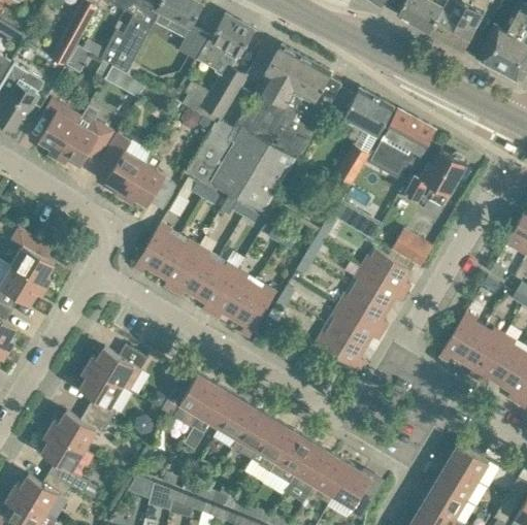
[(94,0),(93,3),(86,0),(83,0),(51,57),(62,63),(99,0),(94,0)]
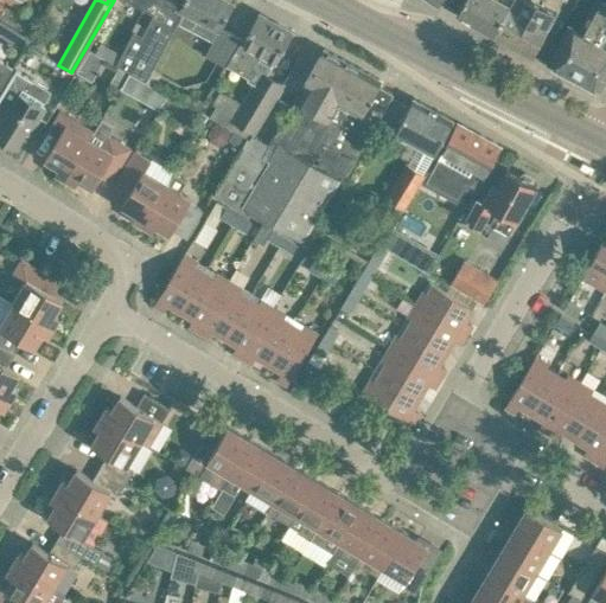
[(120,0),(153,17),(151,21),(173,33),(178,25),(184,13),(178,10),(183,0),(120,0)]
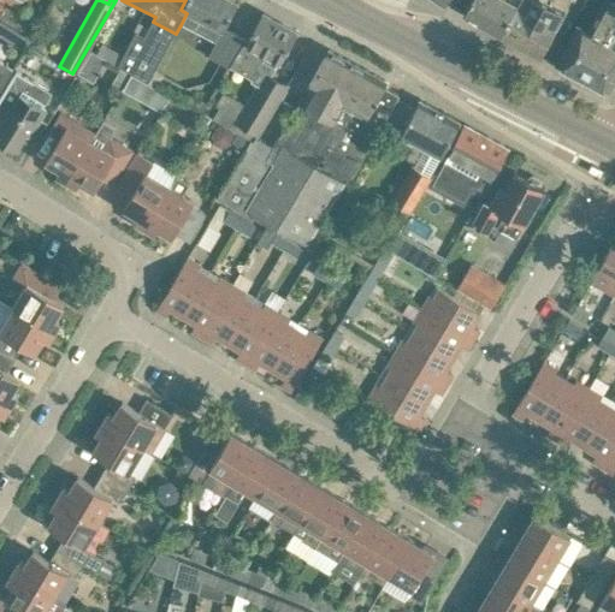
[(185,0),(181,10),(187,13),(181,25),(217,45),(210,59),(224,67),(228,70),(229,67),(243,41),(238,39),(224,30),(237,5),(229,0),(185,0)]
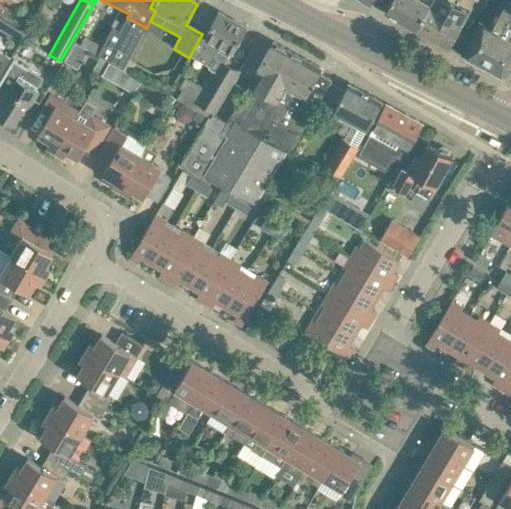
[(392,0),(385,13),(416,30),(431,6),(429,5),(419,0),(392,0)]
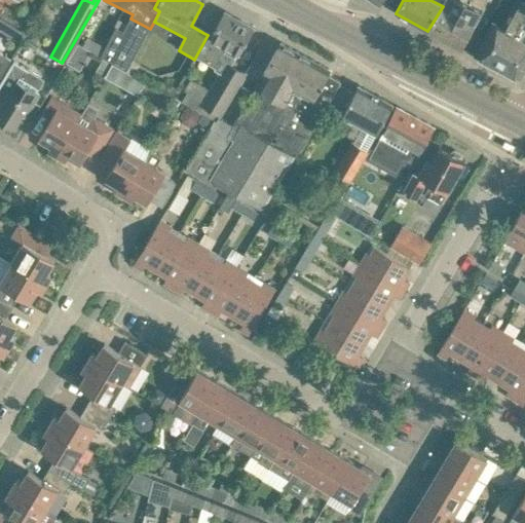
[(461,49),(481,13),(470,7),(470,6),(459,0),(458,1),(455,0),(444,0),(441,5),(443,6),(427,31),(461,49)]
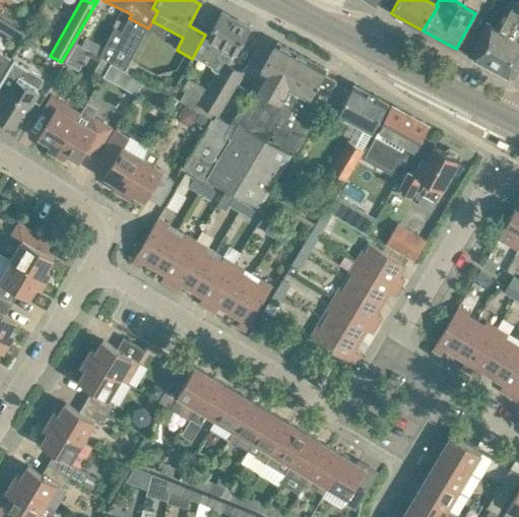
[(518,17),(518,0),(513,0),(497,30),(487,24),(469,56),(472,58),(473,61),(479,64),(482,63),(491,68),(518,17)]
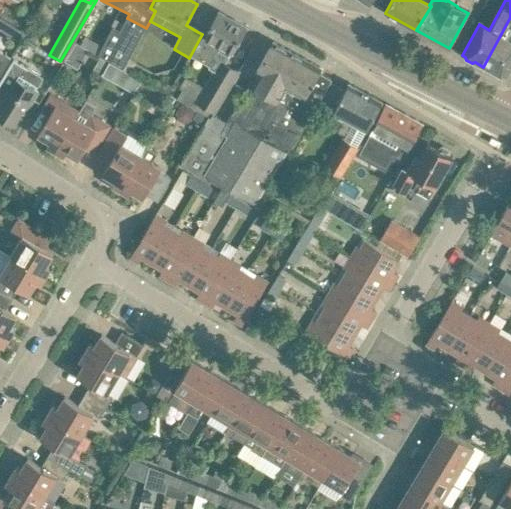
[(202,34),(190,56),(191,57),(192,56),(210,67),(214,59),(221,63),(225,66),(232,54),(246,29),(218,13),(205,36),(202,34)]
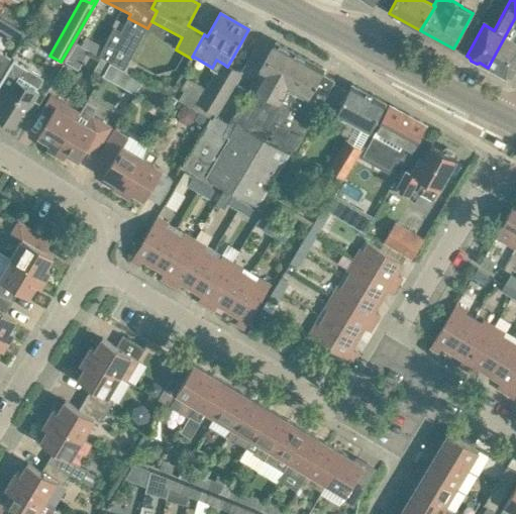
[(515,17),(488,68),(497,72),(498,75),(503,79),(506,78),(509,79),(512,75),(515,67),(515,17)]
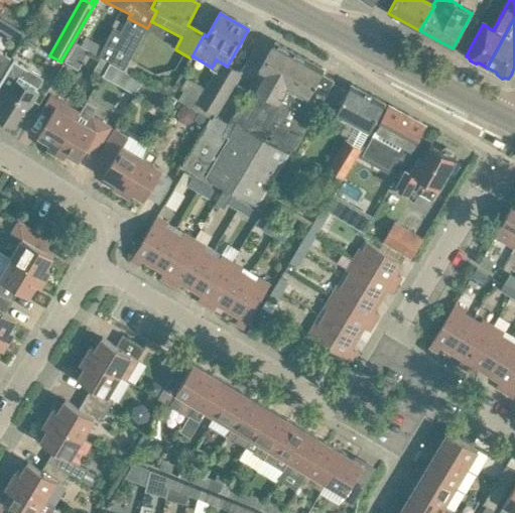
[(113,29),(99,56),(114,66),(124,71),(131,75),(137,66),(129,60),(147,28),(128,18),(120,33),(113,29)]
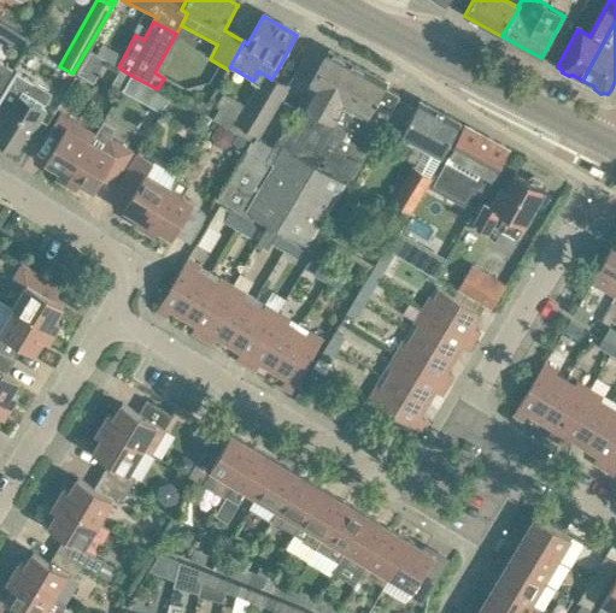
[(0,39),(23,53),(30,43),(0,24),(0,39)]
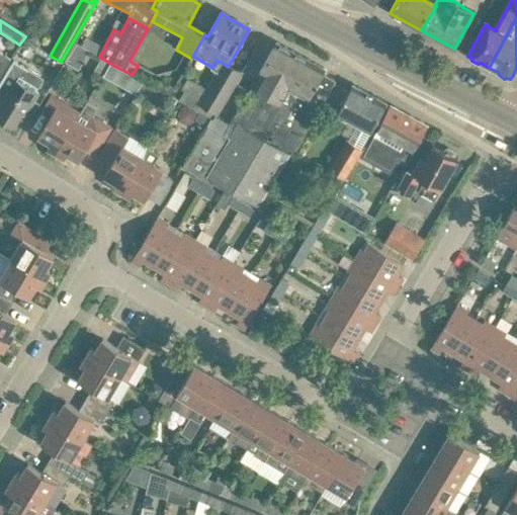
[(30,30),(24,40),(33,46),(37,40),(35,33),(30,30)]
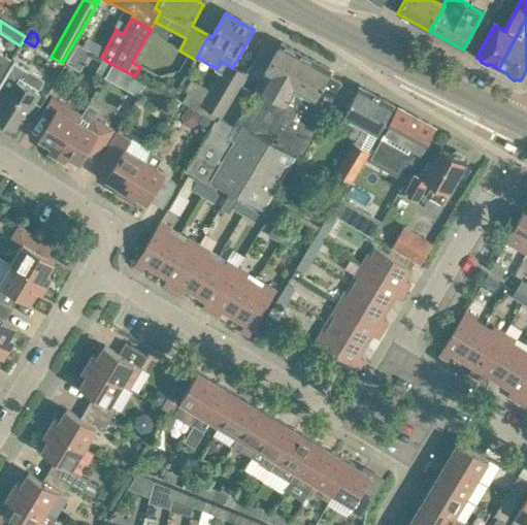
[(76,45),(66,65),(79,72),(90,53),(76,45)]
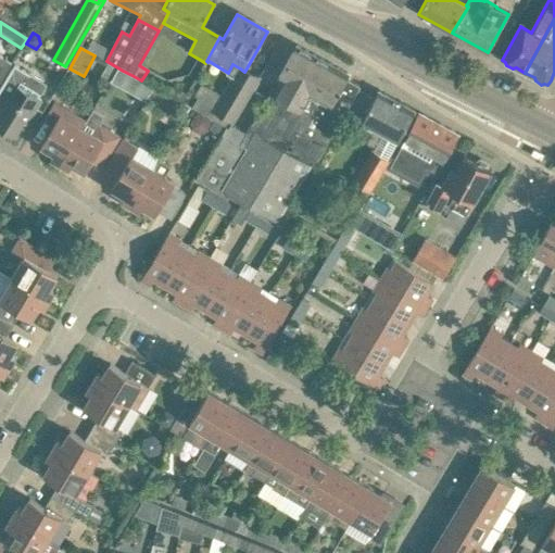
[(0,82),(11,65),(0,59),(0,82)]
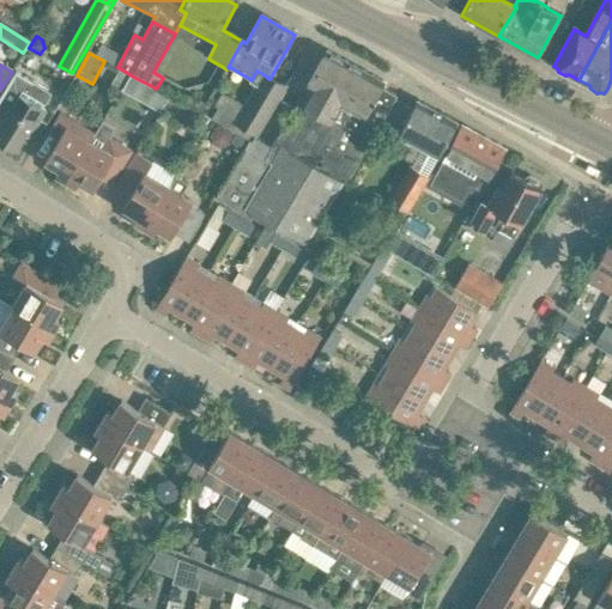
[(44,113),(41,110),(50,95),(16,74),(0,98),(0,105),(10,111),(0,126),(0,142),(16,152),(25,136),(29,139),(44,113)]
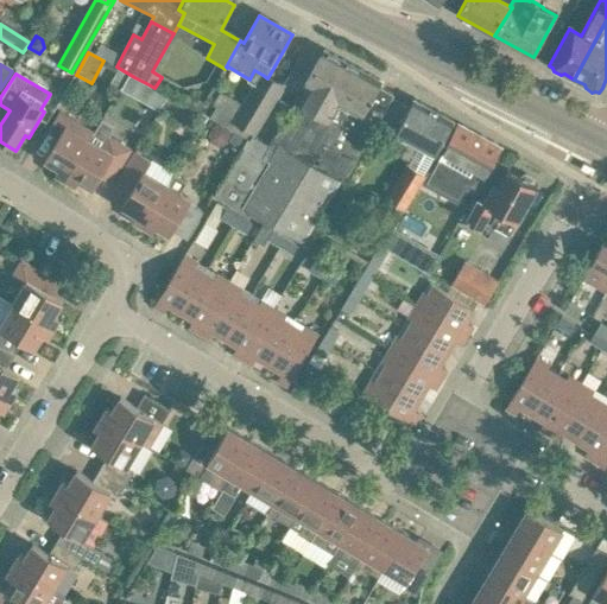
[(250,142),(253,138),(283,87),(263,75),(235,120),(215,108),(209,120),(234,133),(247,141),(250,142)]
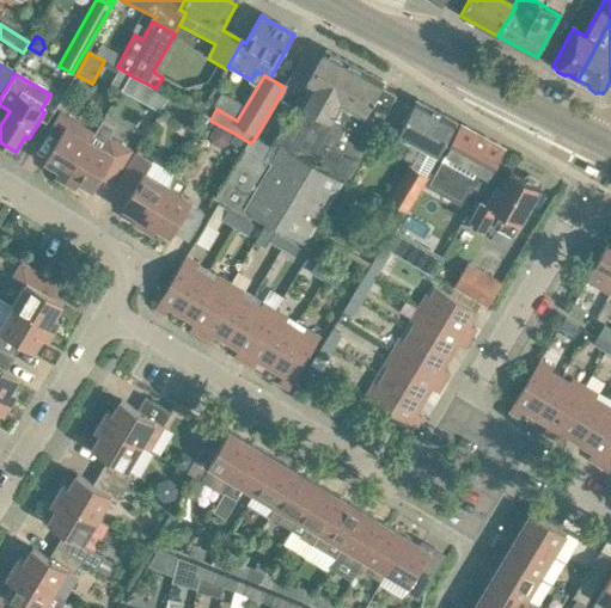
[(141,81),(135,78),(129,87),(141,94),(164,106),(169,97),(156,88),(147,84),(141,81)]
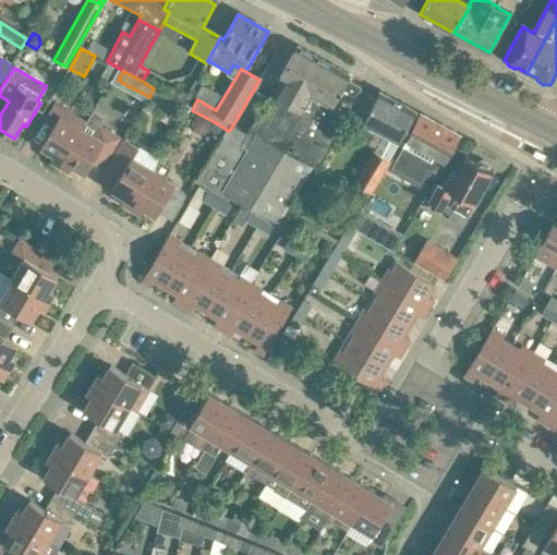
[(173,87),(168,97),(173,100),(181,104),(186,95),(173,87)]
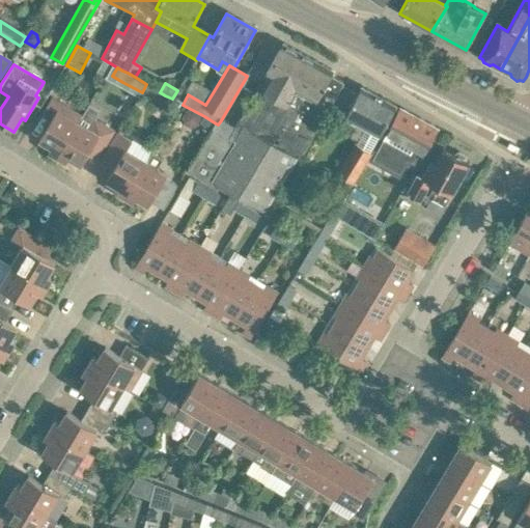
[(165,95),(160,92),(146,84),(142,92),(154,99),(155,96),(162,101),(165,95)]
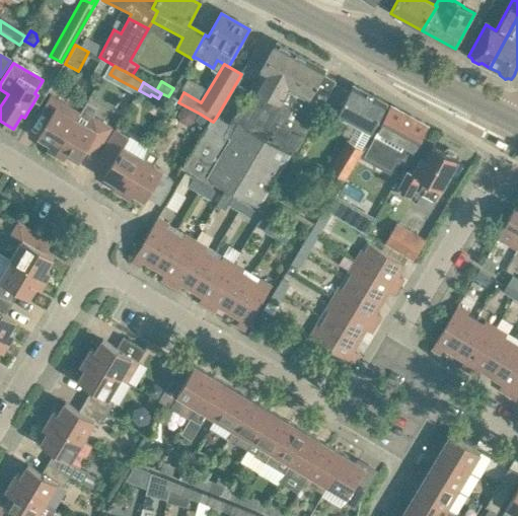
[(337,116),(339,117),(340,118),(341,121),(346,124),(350,123),(351,124),(357,127),(370,134),(387,104),(353,86),(349,93),(337,116)]
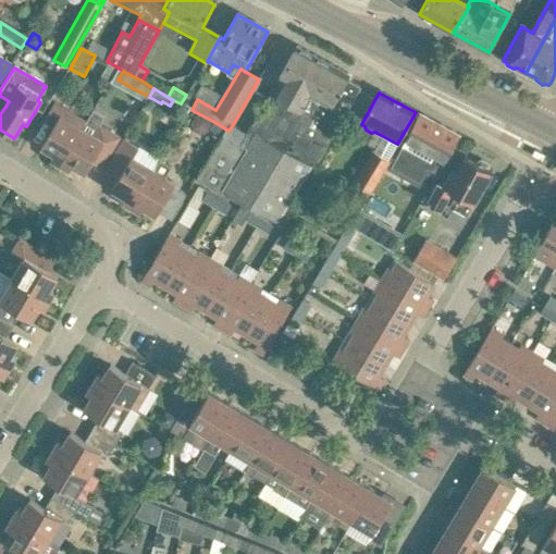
[(181,103),(174,113),(184,120),(190,110),(181,103)]
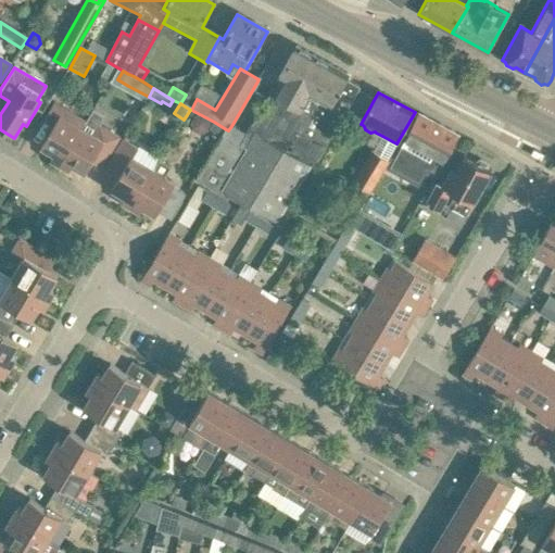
[(59,166),(82,129),(85,123),(53,104),(43,121),(53,126),(40,148),(53,155),(50,161),(59,166)]
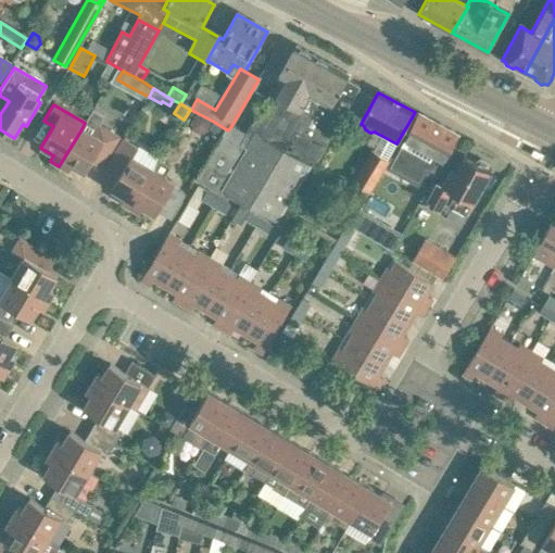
[(444,163),(458,136),(418,114),(404,140),(404,141),(390,168),(418,184),(426,171),(432,174),(440,161),(444,163)]
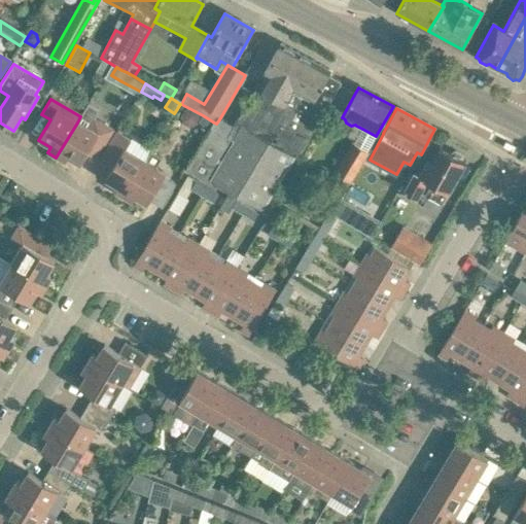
[(203,115),(198,124),(209,131),(214,123),(203,115)]
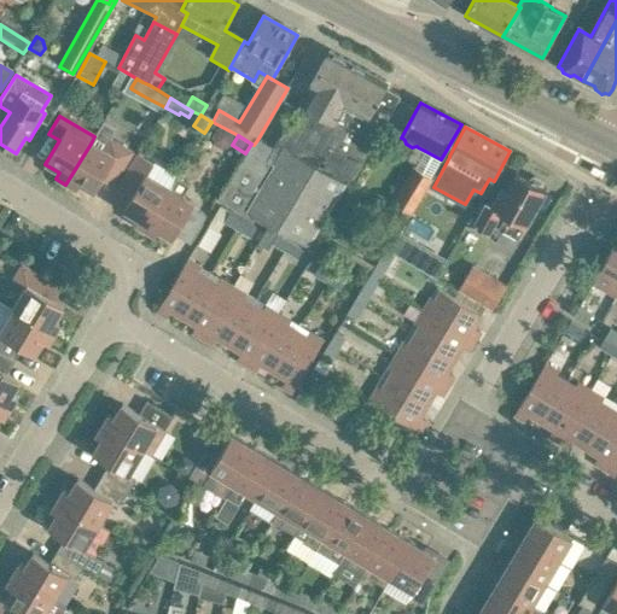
[(91,144),(65,185),(76,191),(80,185),(93,193),(102,181),(112,188),(133,153),(120,146),(103,151),(91,144)]
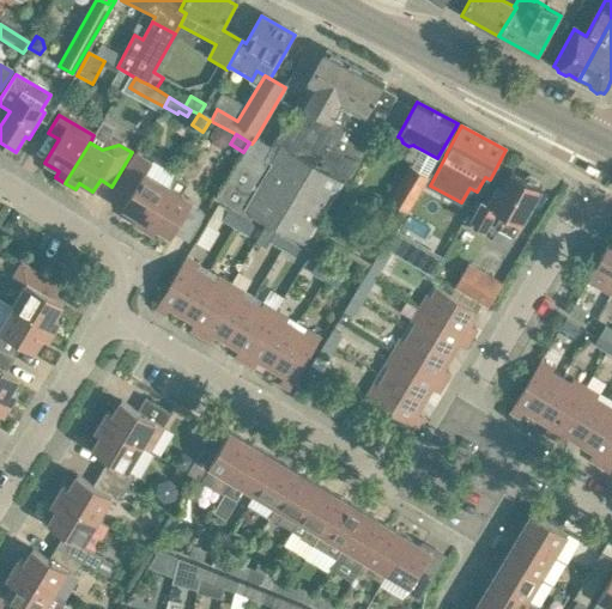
[(144,230),(168,189),(145,175),(152,164),(135,154),(115,188),(129,198),(122,209),(137,218),(133,224),(144,230)]
